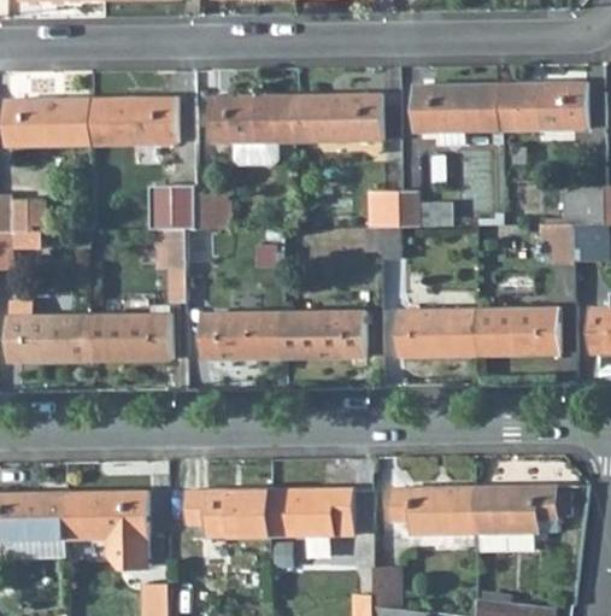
[(585,129),(585,83),(500,84),(500,130),(585,129)]
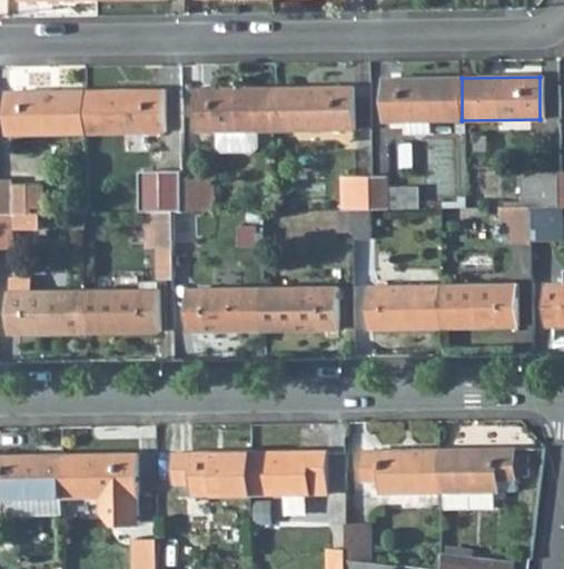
[(462,120),(462,78),(383,79),(384,121),(403,121),(403,135),(428,135),(428,121),(462,120)]
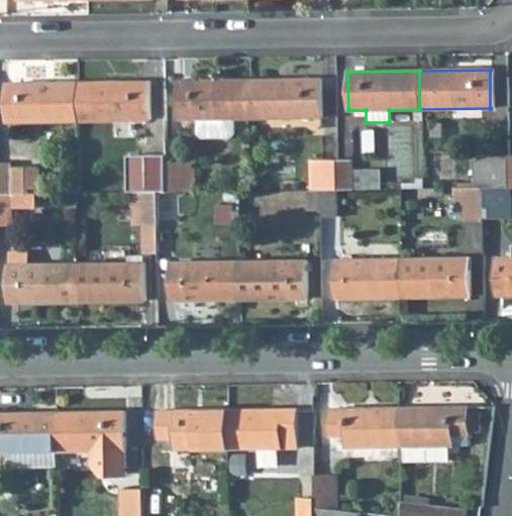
[(319,118),(318,79),(247,80),(247,119),(319,118)]
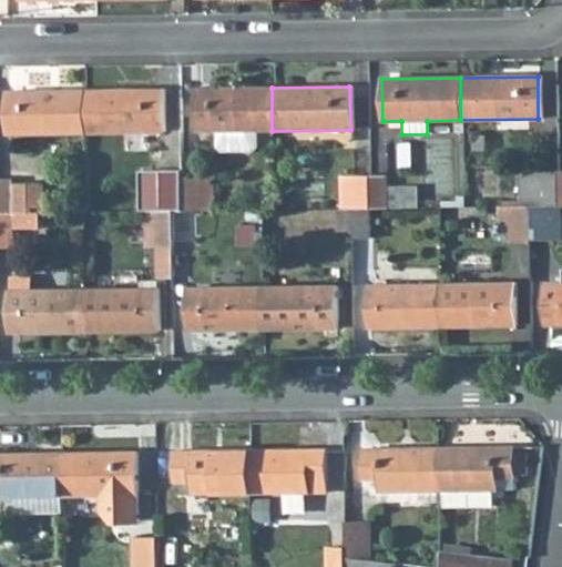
[(272,131),(272,88),(193,89),(194,132),(214,131),(252,131),(272,131)]
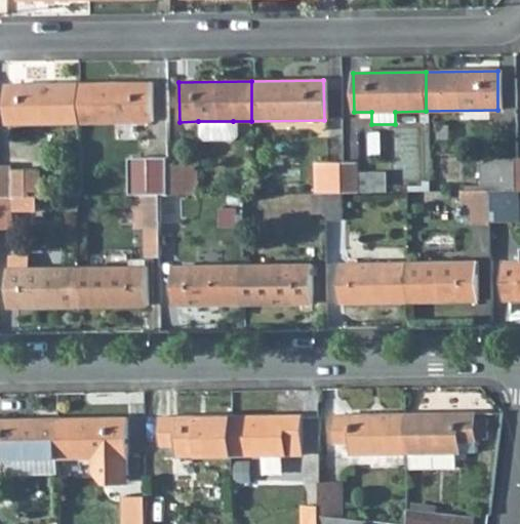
[(150,122),(149,83),(77,84),(77,123),(150,122)]
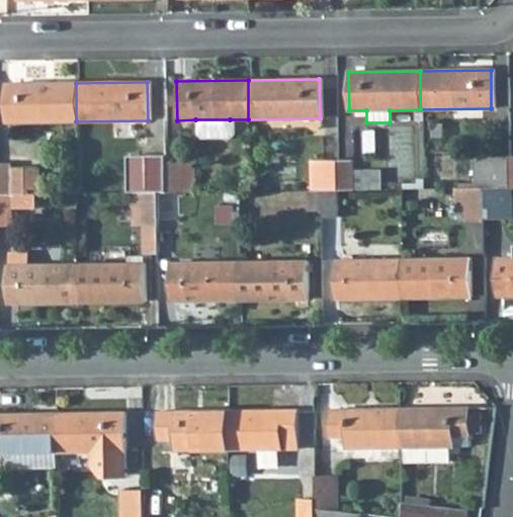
[(76,121),(76,83),(5,84),(5,122),(76,121)]
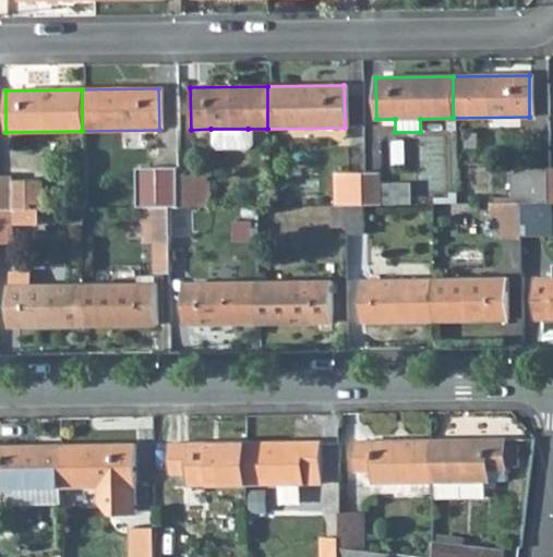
[(248,129),(211,129),(211,144),(215,148),(244,148),(248,144),(248,129)]
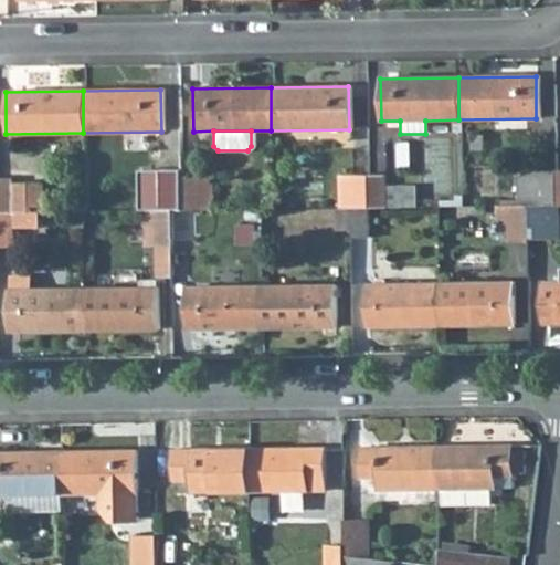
[(393,143),(393,167),(407,167),(407,143),(393,143)]
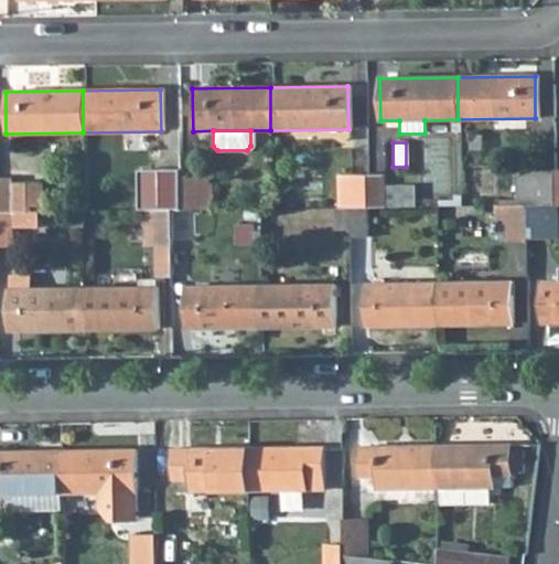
[(529,171),(529,176),(514,176),(514,205),(524,205),(552,204),(551,170),(529,171)]
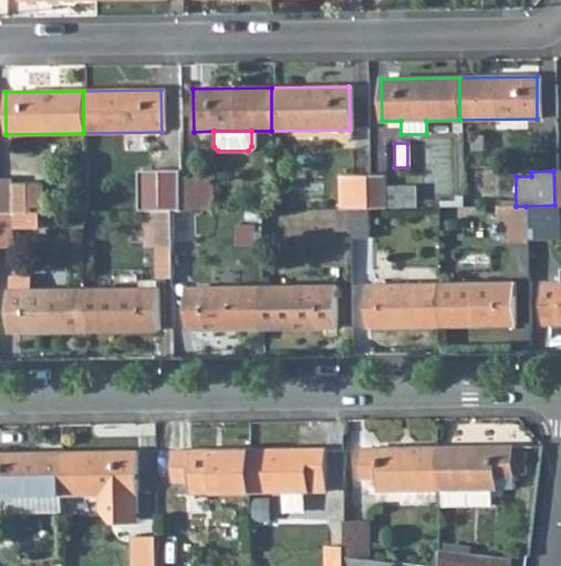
[(366,208),(365,175),(336,176),(336,208),(349,208),(365,208),(366,208)]
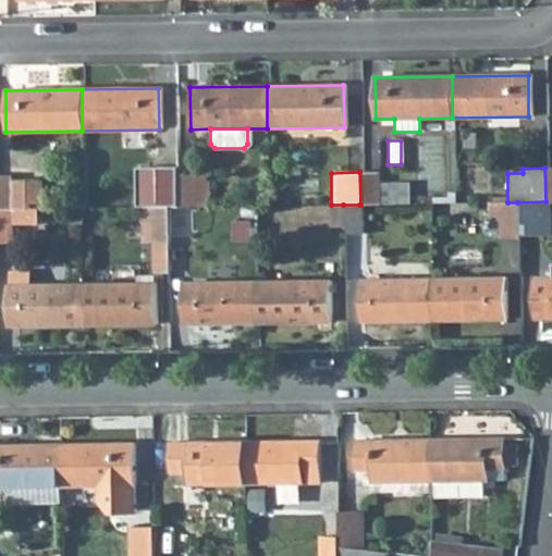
[(378,184),(378,172),(359,172),(360,205),(406,204),(405,183),(378,184)]
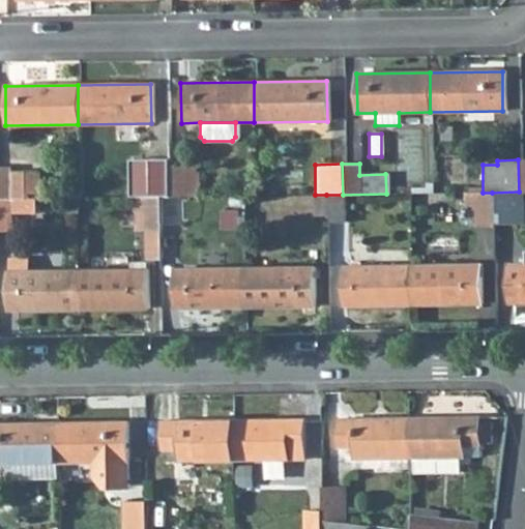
[(167,197),(167,165),(137,166),(137,188),(144,189),(144,198),(158,197),(167,197)]
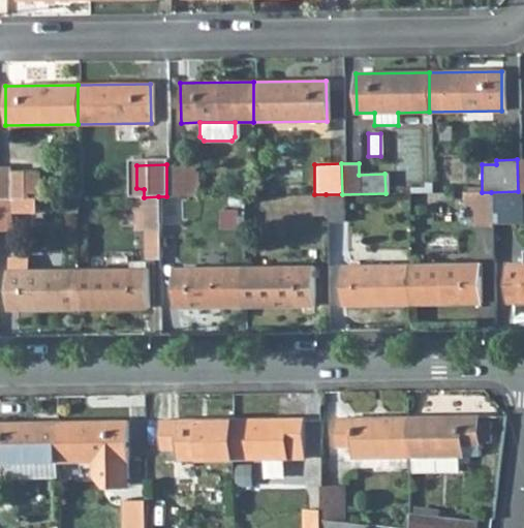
[(183,185),(183,164),(166,164),(166,196),(194,196),(194,185),(183,185)]
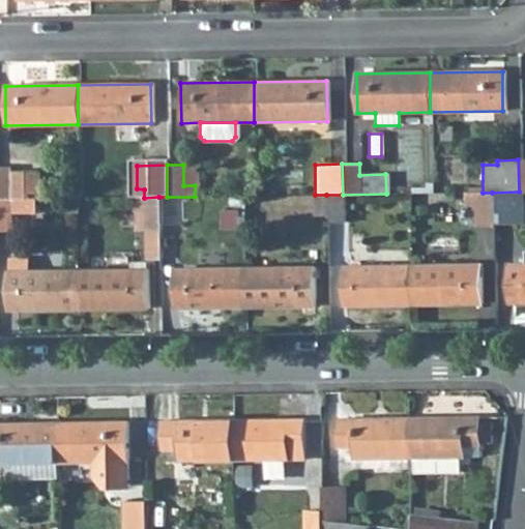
[(8,172),(8,167),(0,166),(0,199),(18,199),(18,172),(8,172)]
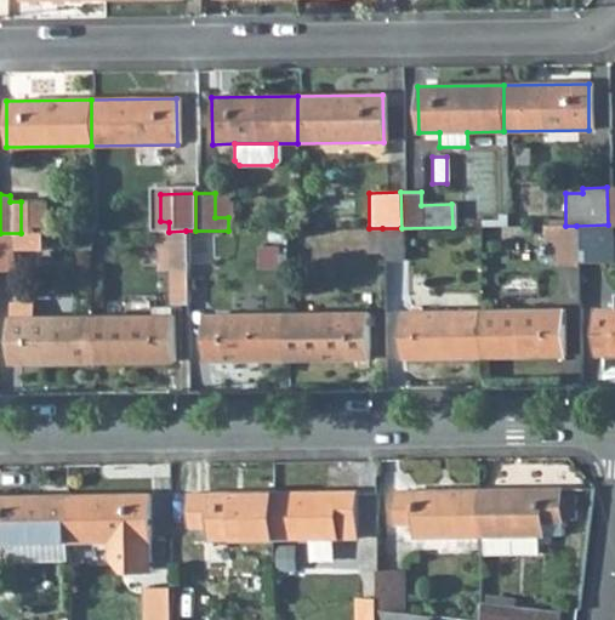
[(21,233),(40,233),(43,233),(43,202),(21,202),(21,233)]
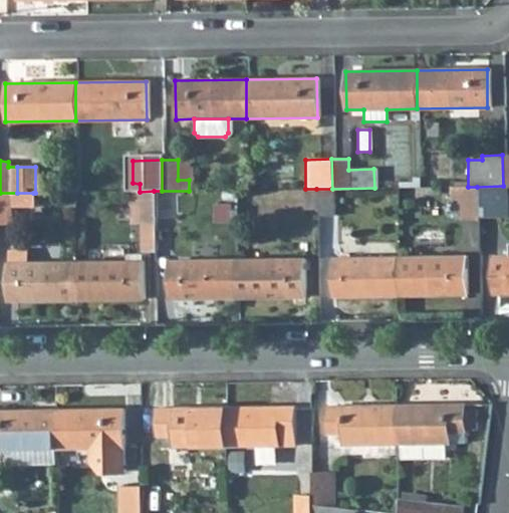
[(504,186),(503,186),(477,187),(477,218),(504,218),(504,196),(504,186)]
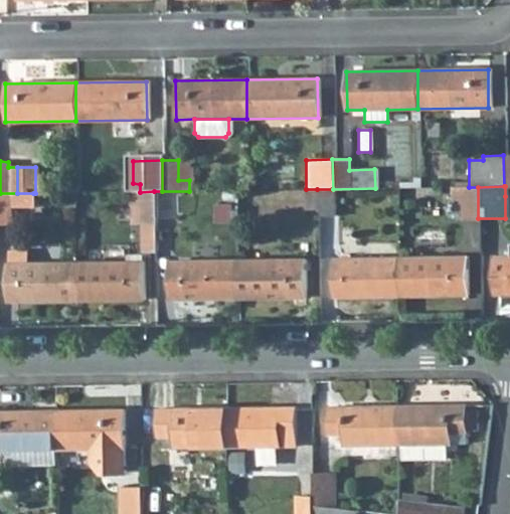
[(478,187),(469,187),(451,187),(451,198),(461,198),(461,218),(478,218),(478,187)]
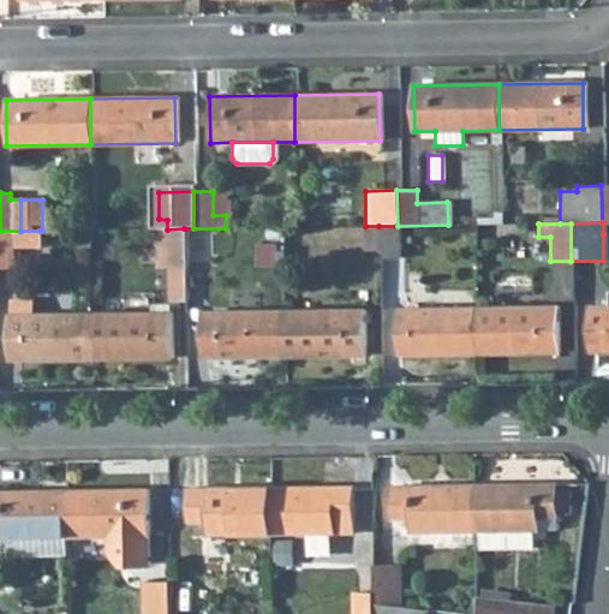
[(378,226),(365,226),(362,226),(362,251),(378,251),(378,226)]
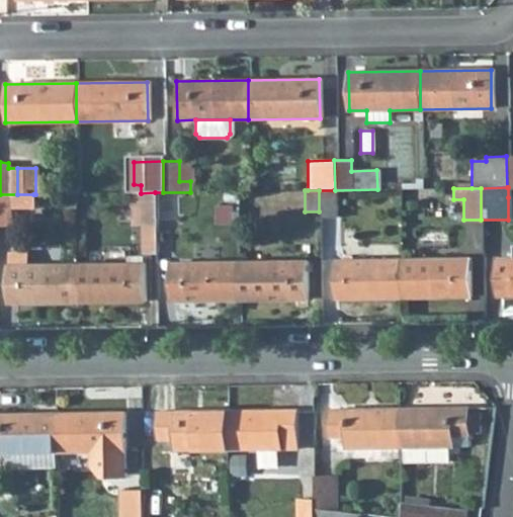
[(334,218),(334,190),(319,190),(319,211),(319,218),(334,218)]
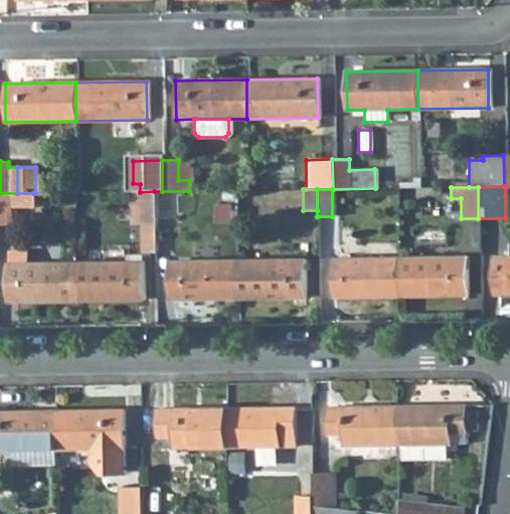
[(154,222),(154,191),(140,192),(133,192),(132,203),(130,202),(130,222),(140,222),(154,222)]
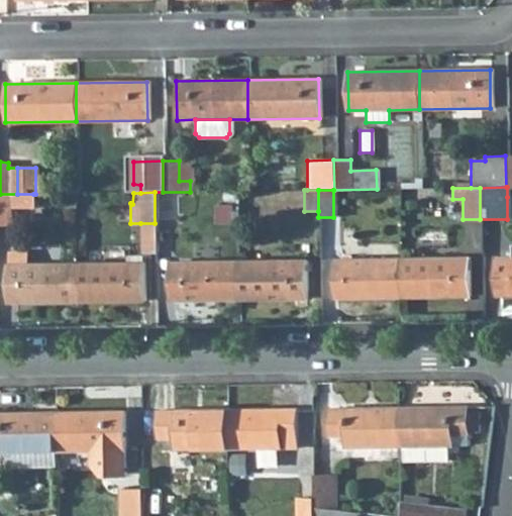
[(63,209),(74,209),(74,193),(63,194),(63,209)]
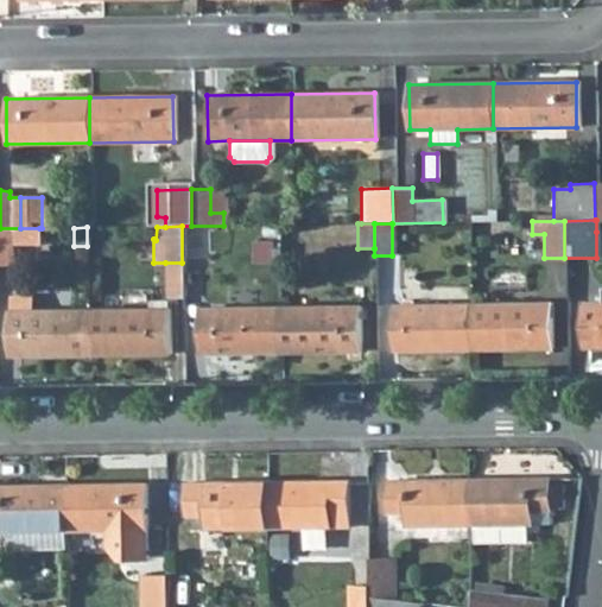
[(39,228),(20,228),(0,228),(0,265),(12,266),(12,245),(40,245),(39,228)]
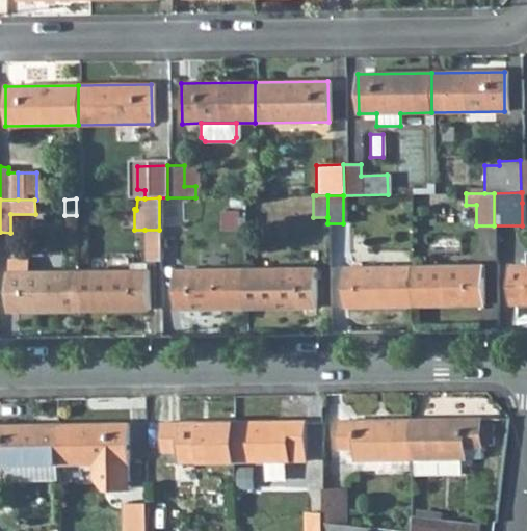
[(159,230),(145,230),(145,261),(159,261),(159,230)]
